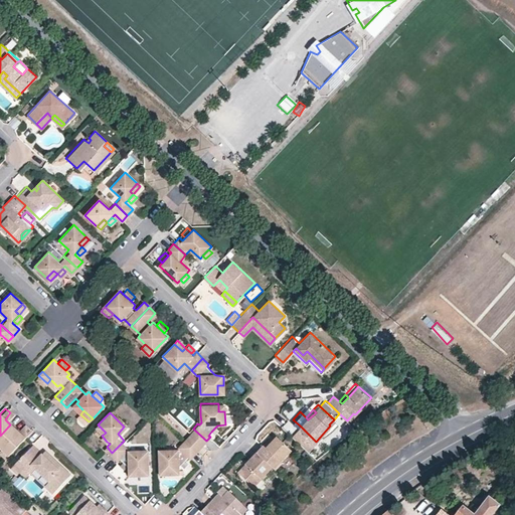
[(329,424),(330,425),(323,434),(325,437),(335,427),(339,423),(334,419),(329,424)]
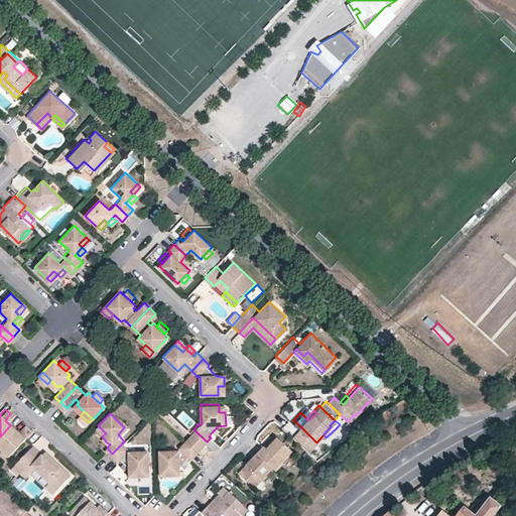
[(289,433),(295,428),(289,421),(283,426),(289,433)]
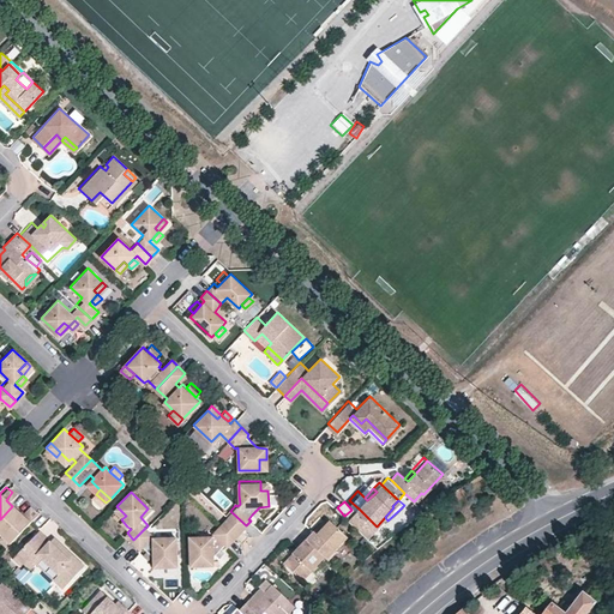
[(423,510),(414,501),(410,505),(419,513),(423,510)]
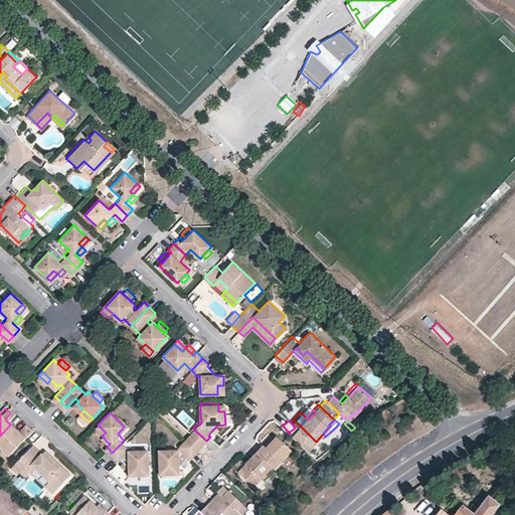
[(0,449),(1,450),(7,456),(29,431),(24,425),(18,432),(10,424),(0,436),(0,449)]
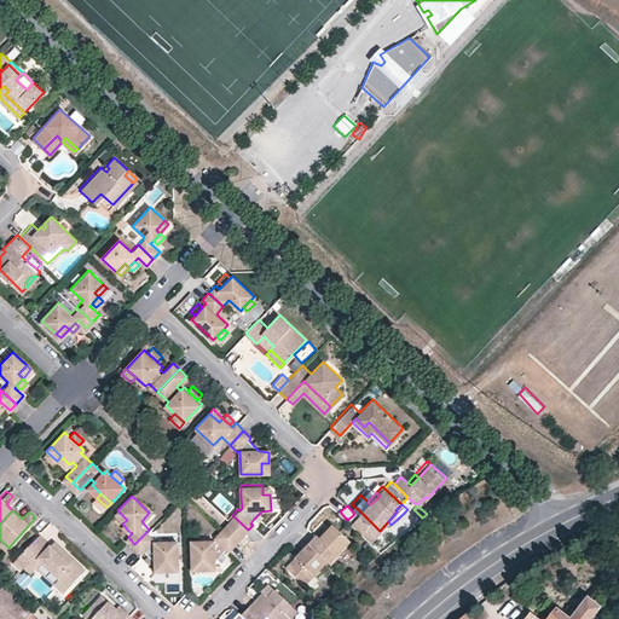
[(122,524),(127,520),(117,510),(114,515),(122,524)]
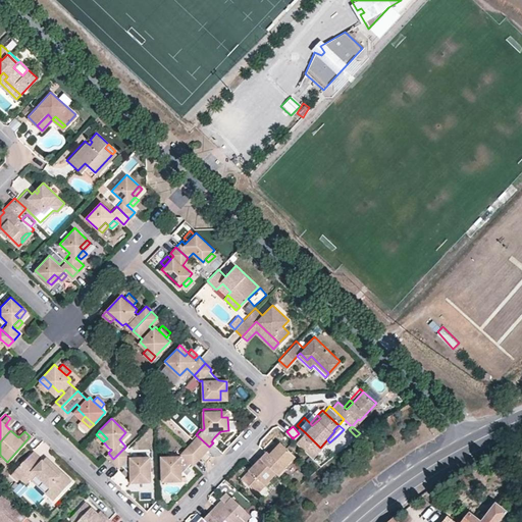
[(320,448),(305,432),(297,441),(312,456),(320,448)]
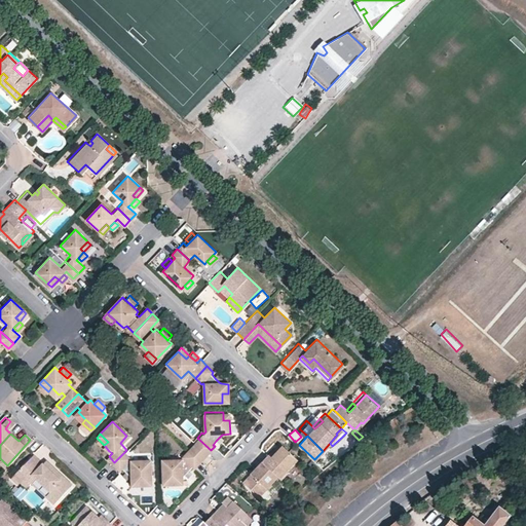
[(197,438),(194,440),(208,453),(211,450),(197,438)]
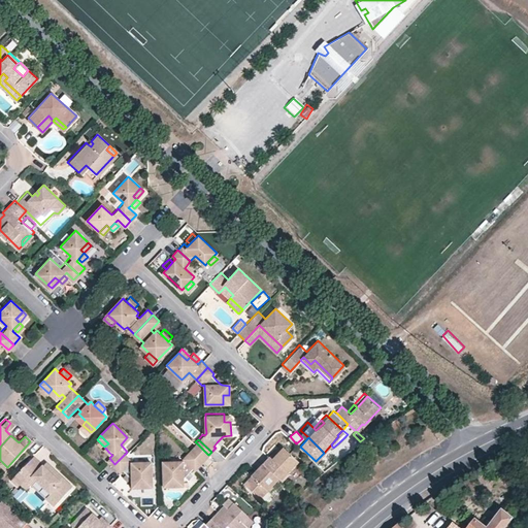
[(195,441),(190,448),(203,460),(208,455),(195,441)]
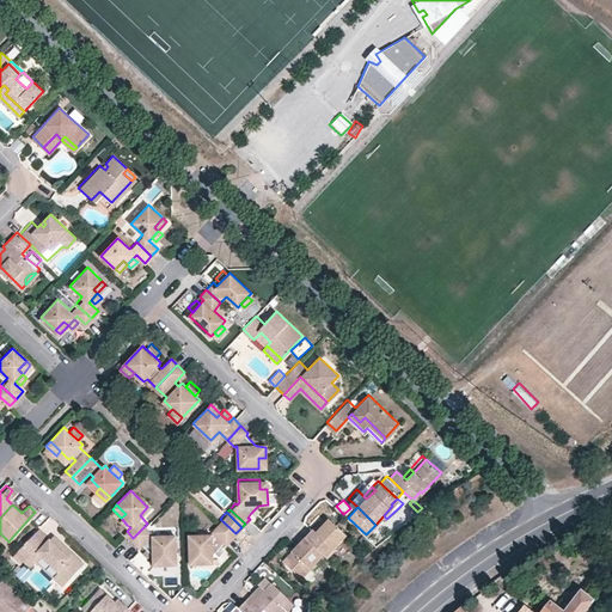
[(310,528),(313,531),(325,518),(323,515),(310,528)]
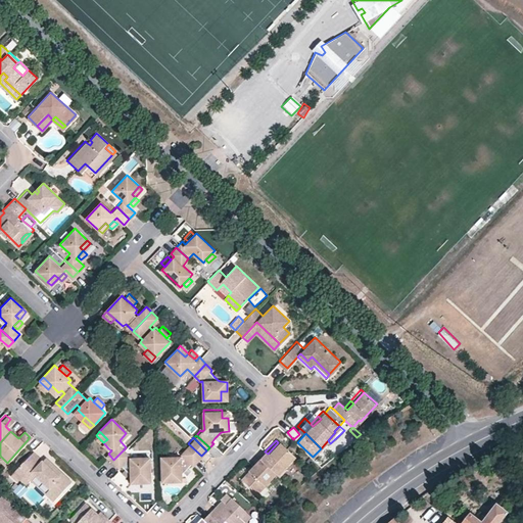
[(103,442),(100,446),(105,452),(108,448),(103,442)]
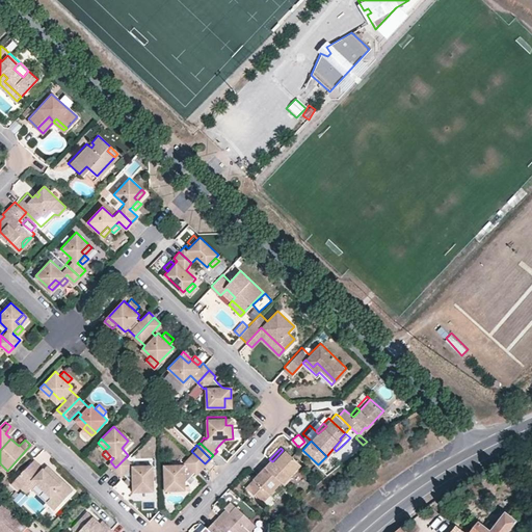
[(262,468),(273,478),(278,483),(281,485),(288,478),(287,477),(298,464),(283,450),(272,461),(269,459),(262,468)]
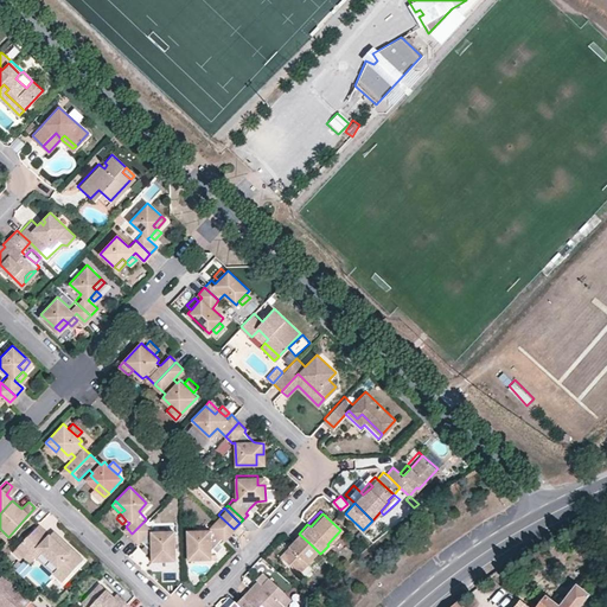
[(144,537),(147,541),(153,545),(155,548),(155,556),(166,556),(166,549),(177,549),(177,528),(153,529),(152,526),(153,525),(146,519),(132,534),(140,541),(144,537)]
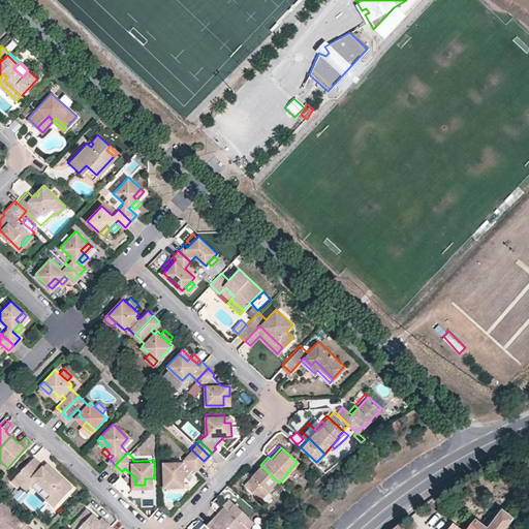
[(162,460),(163,479),(172,479),(172,486),(185,485),(185,477),(187,474),(192,470),(195,467),(196,468),(200,465),(187,453),(183,457),(184,458),(181,461),(162,460)]
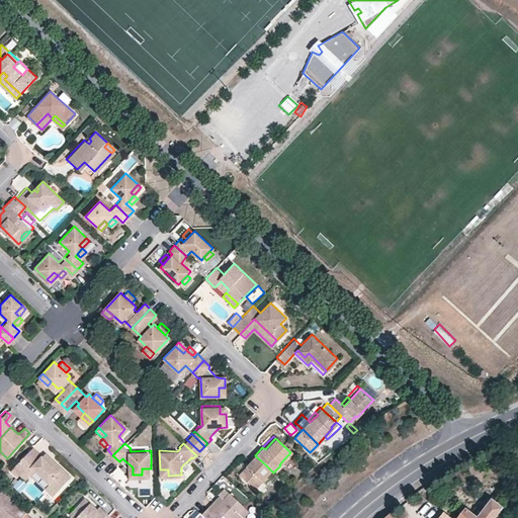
[(54,495),(70,478),(51,459),(48,462),(40,456),(32,448),(10,470),(16,477),(22,483),(31,473),(46,487),(54,495)]
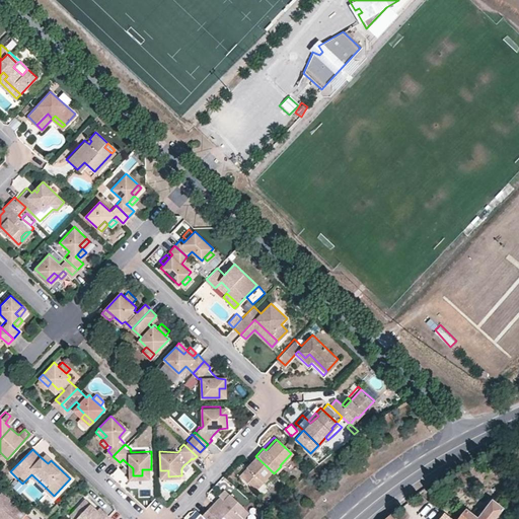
[(44,454),(41,457),(48,463),(51,460),(44,454)]
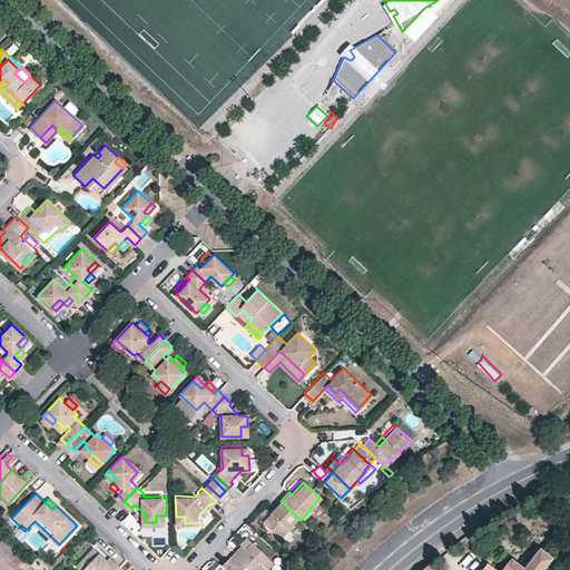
[(261,521),(278,538),(298,518),(293,512),(281,501),(274,508),(269,512),(261,521)]
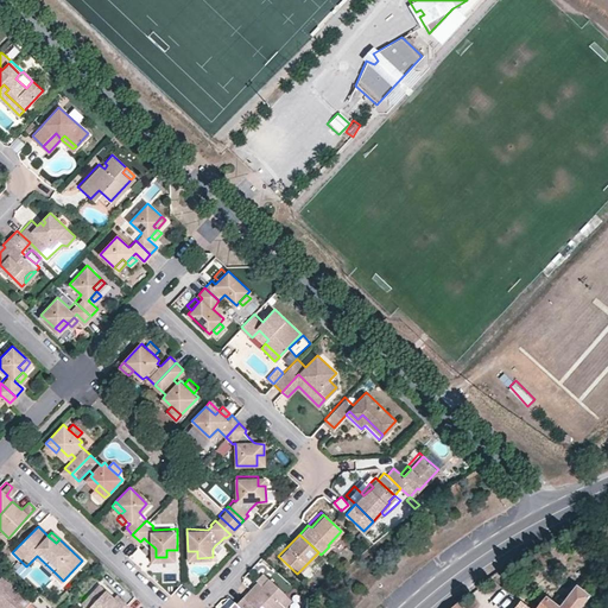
[(54,571),(49,576),(58,586),(63,581),(54,571)]
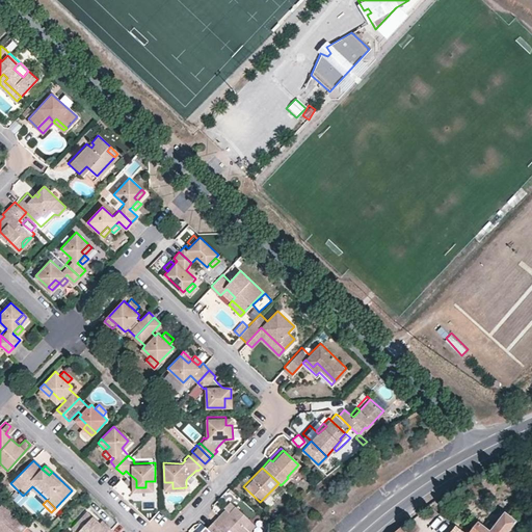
[(0,531),(2,531),(21,531),(24,530),(25,528),(15,519),(10,521),(8,517),(8,513),(0,506),(0,531)]
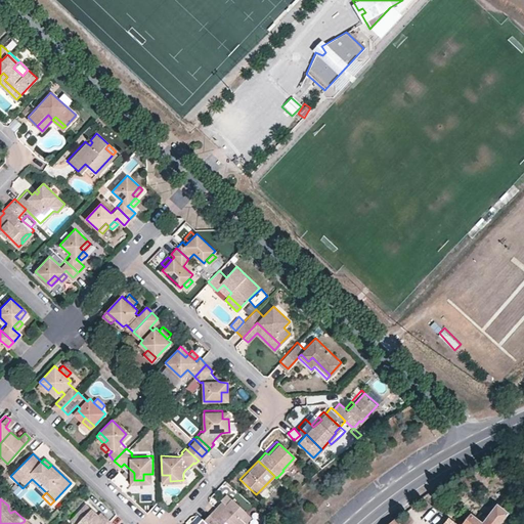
[(229,499),(223,506),(219,501),(208,514),(217,523),(241,523),(236,519),(243,512),(229,499)]
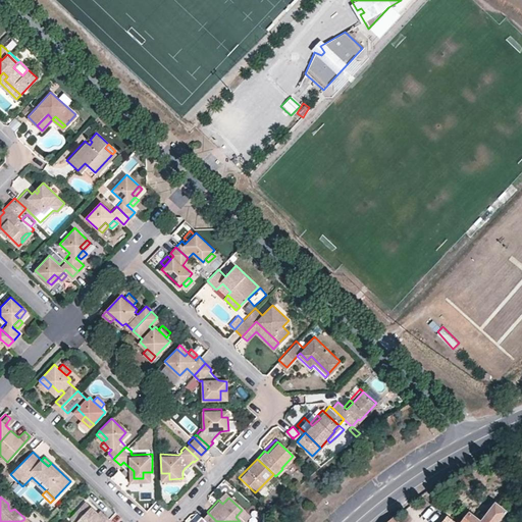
[(104,521),(96,514),(84,503),(74,513),(80,517),(74,521),(108,521),(106,519),(104,521)]
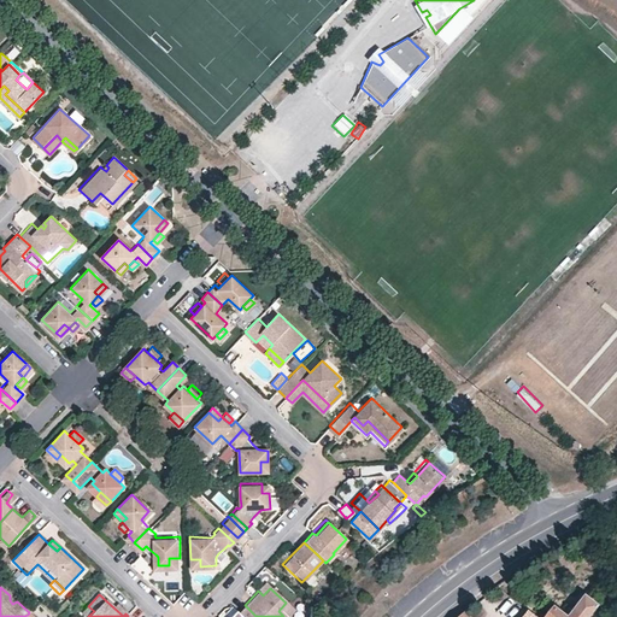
[(570,616),(557,606),(548,616),(540,616),(532,610),(526,616),(470,616),(465,612),(459,616),(591,616),(600,605),(587,594),(570,616)]
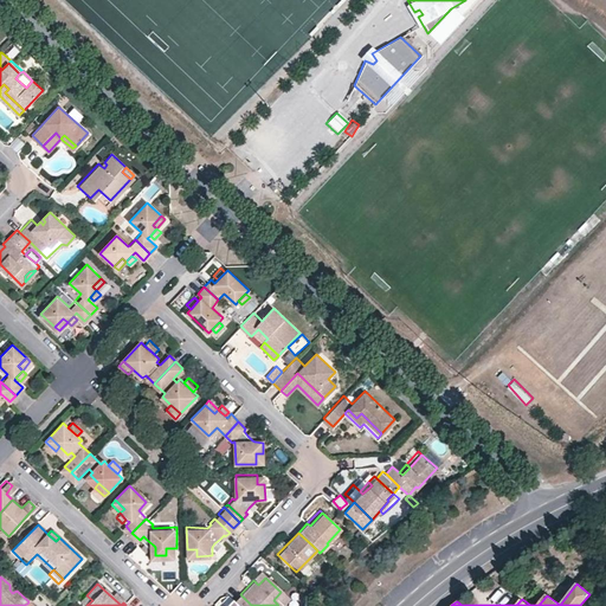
[(115,593),(111,597),(121,605),(123,603),(124,601),(115,593)]
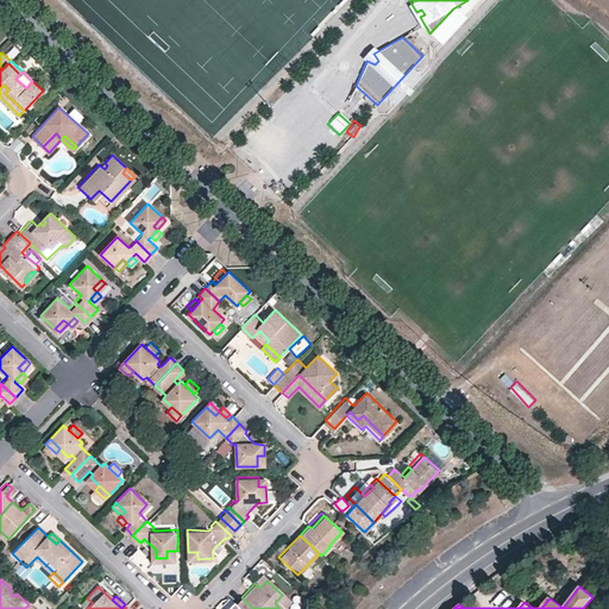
[(226,608),(252,608),(242,597),(236,604),(233,602),(226,608)]
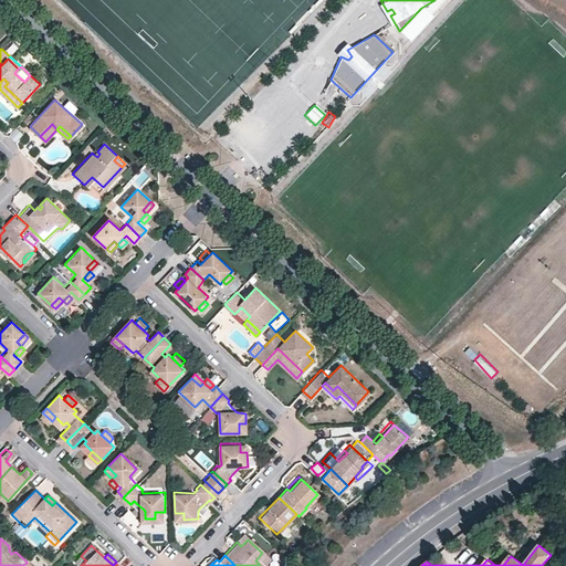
[(81,565),(86,561),(81,556),(74,563),(76,565),(81,565)]
